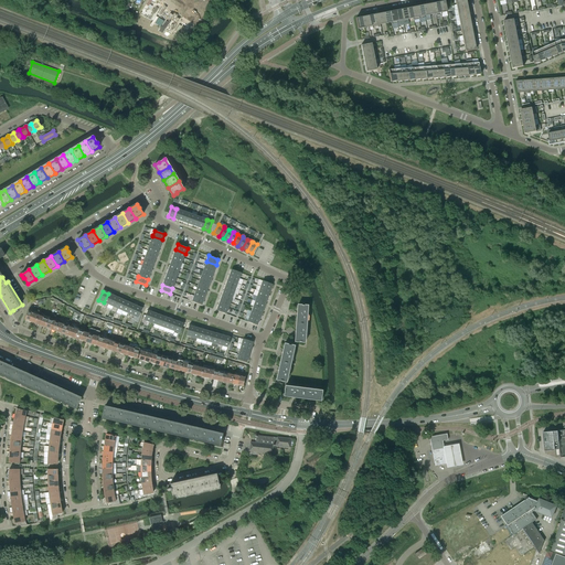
[(104,302),(108,305),(113,296),(108,294),(104,302)]
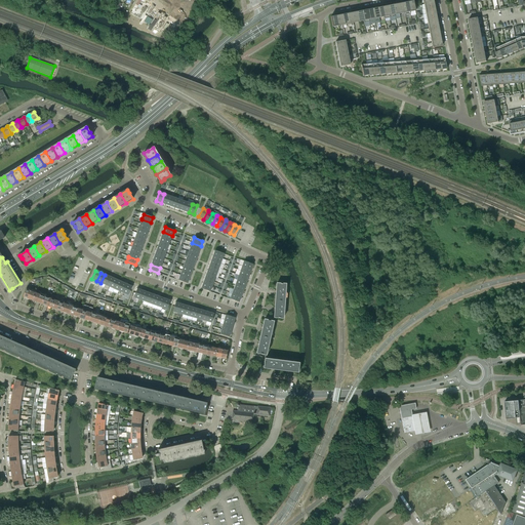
[(106,285),(109,277),(105,275),(101,283),(106,285)]
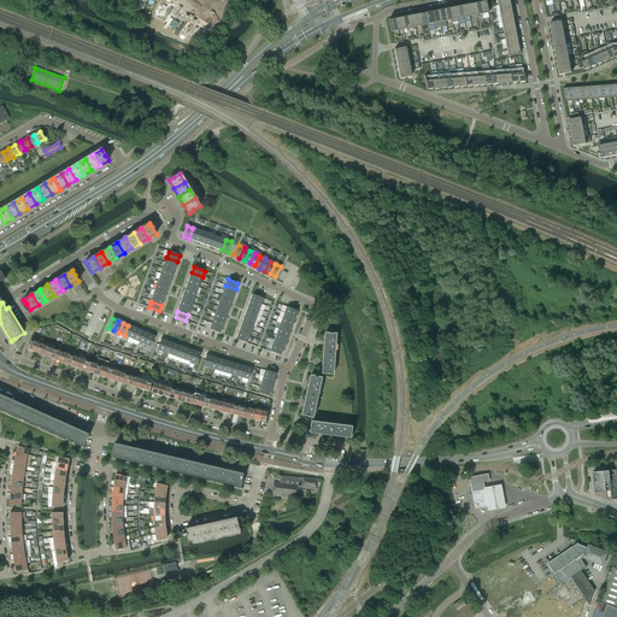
[(210,329),(219,333),(222,327),(211,323),(210,329)]
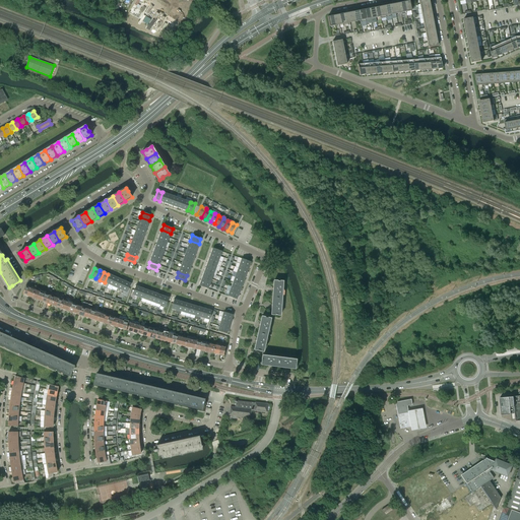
[(105,282),(109,284),(113,276),(108,274),(105,282)]
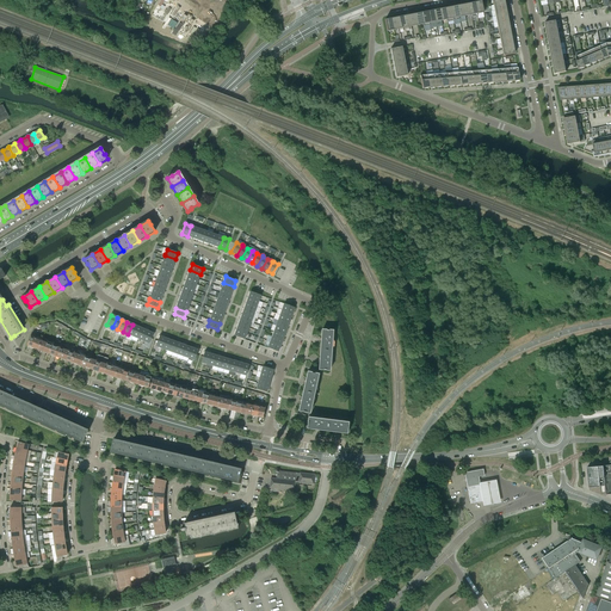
[(137,327),(133,325),(128,334),(133,337),(137,327)]
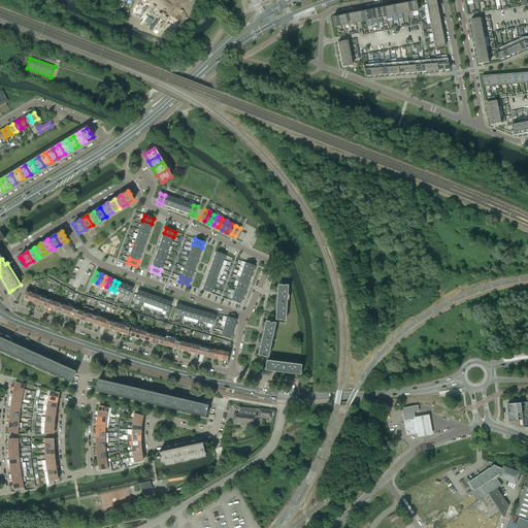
[(119,283),(114,291),(120,293),(124,285),(119,283)]
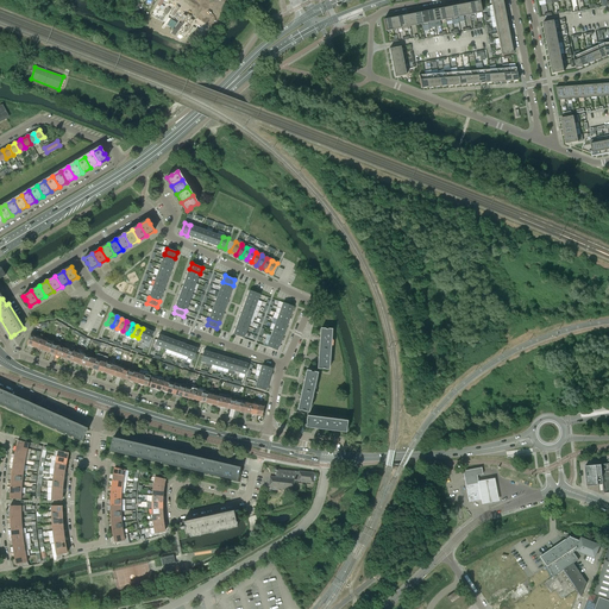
[(143,340),(148,330),(143,328),(138,338),(143,340)]
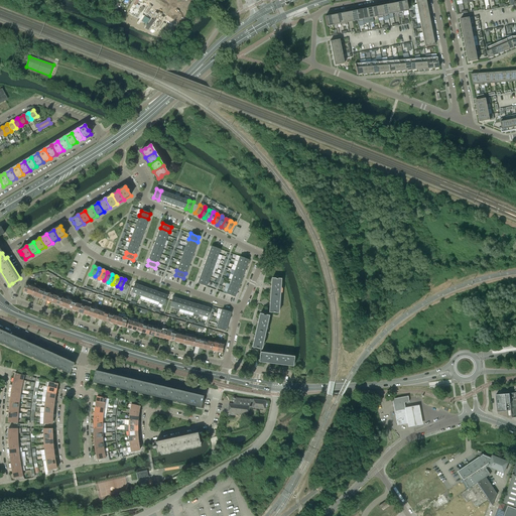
[(200,278),(198,283),(207,287),(209,281),(200,278)]
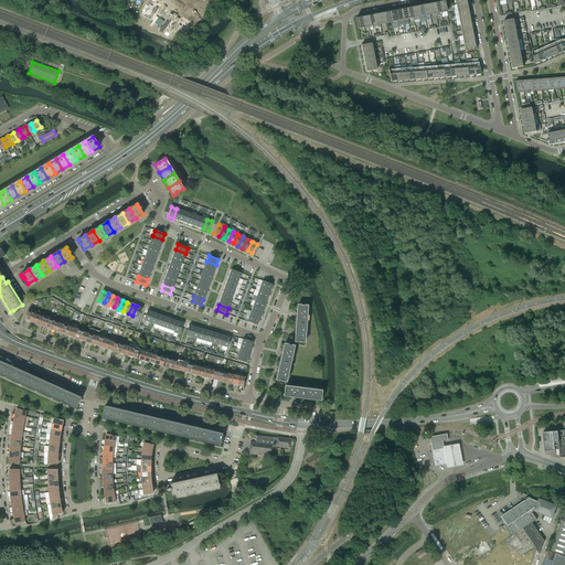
[(298,305),(297,315),(307,315),(308,306),(298,305)]
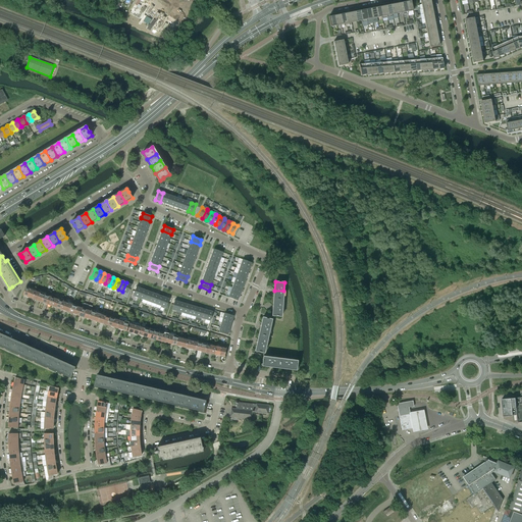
[(126,282),(122,292),(127,294),(132,285),(126,282)]
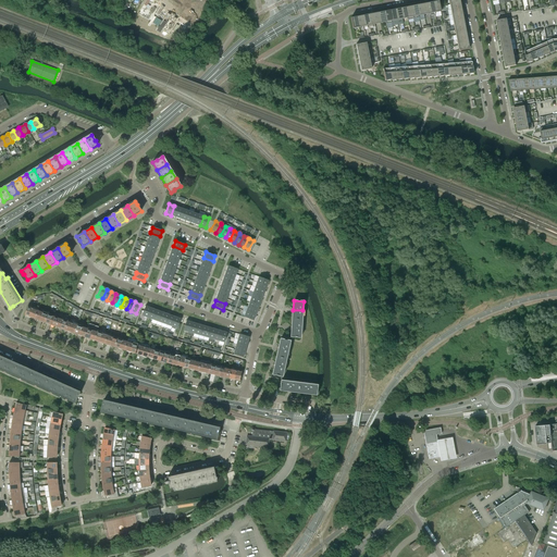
[(147,318),(150,308),(145,306),(141,316),(147,318)]
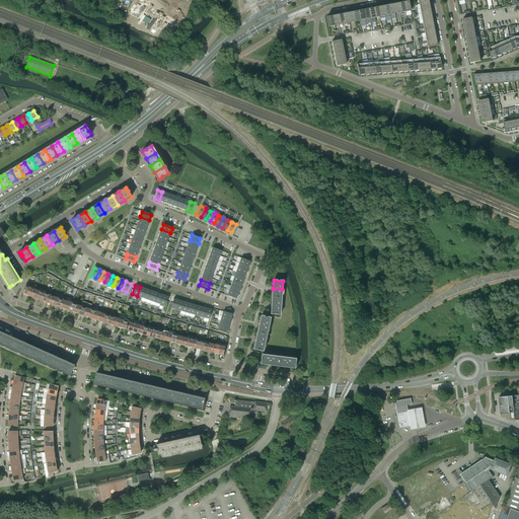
[(25,286),(22,293),(31,297),(35,290),(33,289),(25,286)]
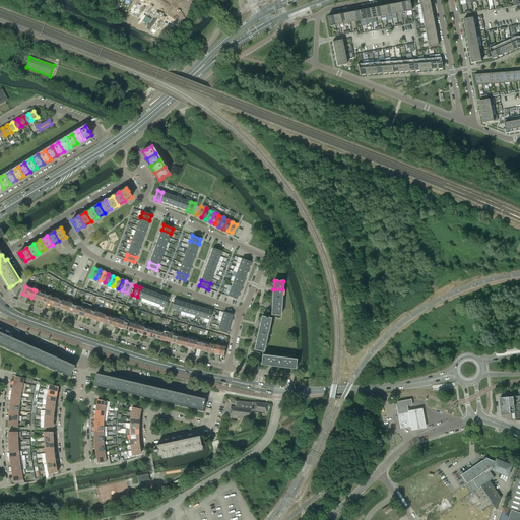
[(273,289),(272,298),(281,299),(282,289),(273,289)]
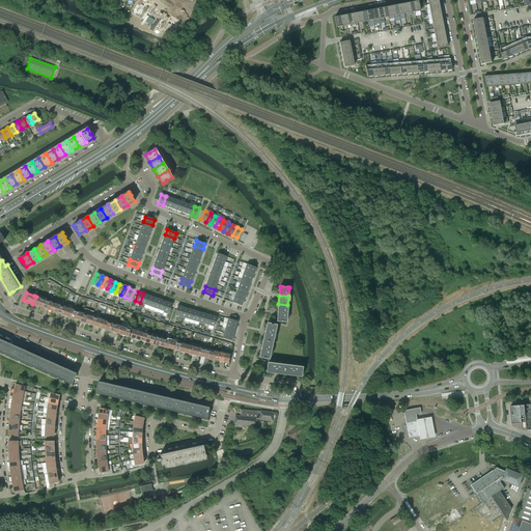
[(36,297),(32,304),(38,307),(42,308),(45,300),(39,298),(36,297)]
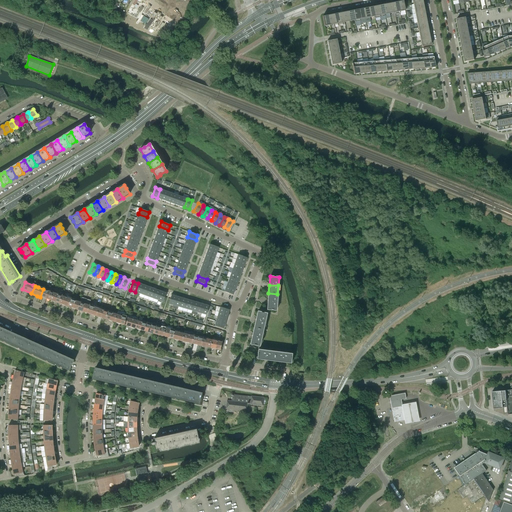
[(224,291),(233,295),(235,290),(226,286),(224,291)]
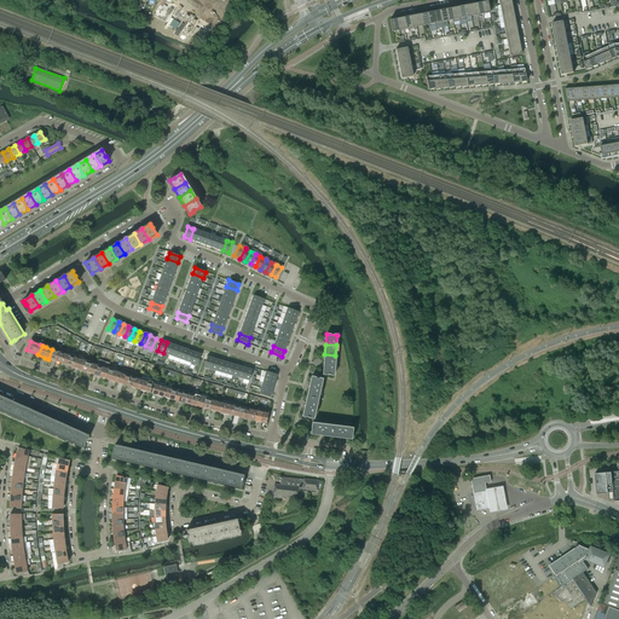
[(52,350),(48,359),(61,363),(64,353),(58,352),(52,350)]
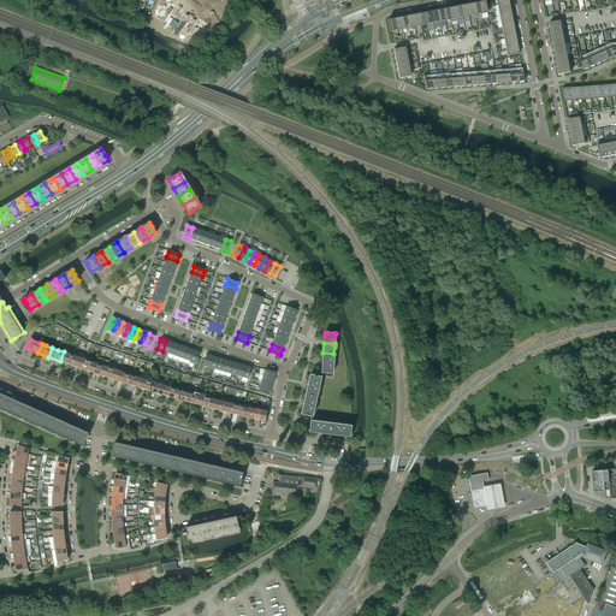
[(200,353),(194,350),(189,361),(196,363),(200,353)]
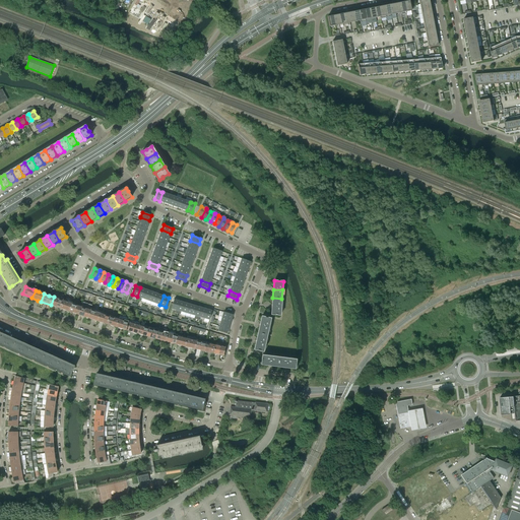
[(58,299),(54,297),(51,305),(60,308),(63,301),(63,299),(58,297),(58,299)]
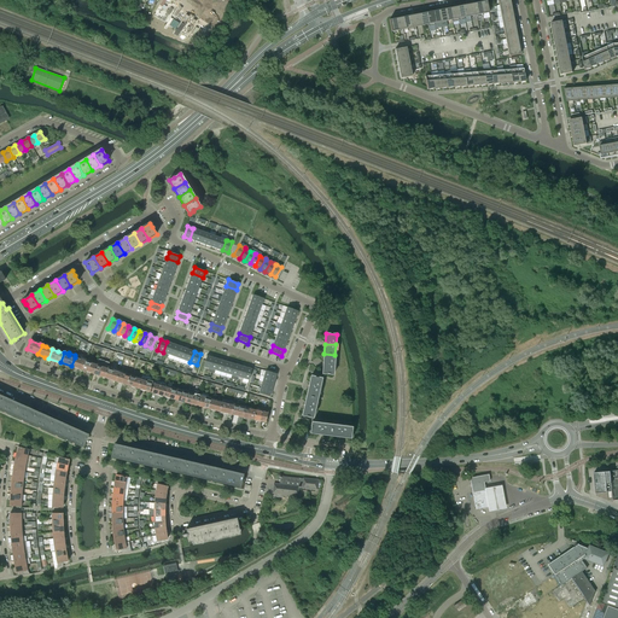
[(324,354),(324,363),(334,365),(334,355),(324,354)]
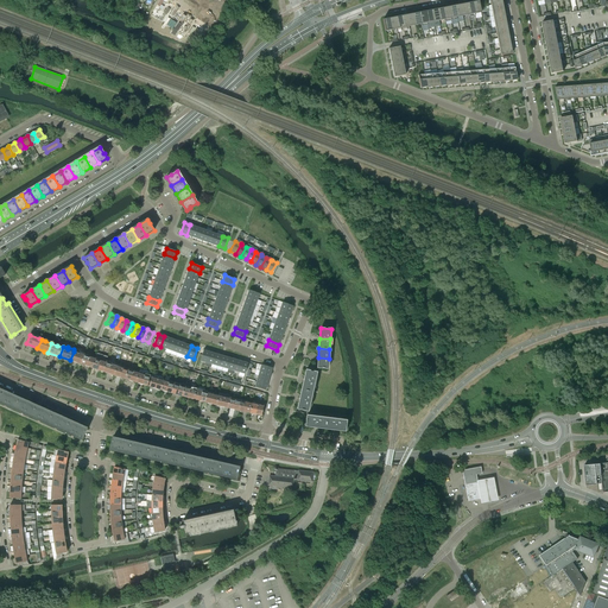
[(74,352),(70,360),(81,365),(84,355),(82,354),(74,352)]
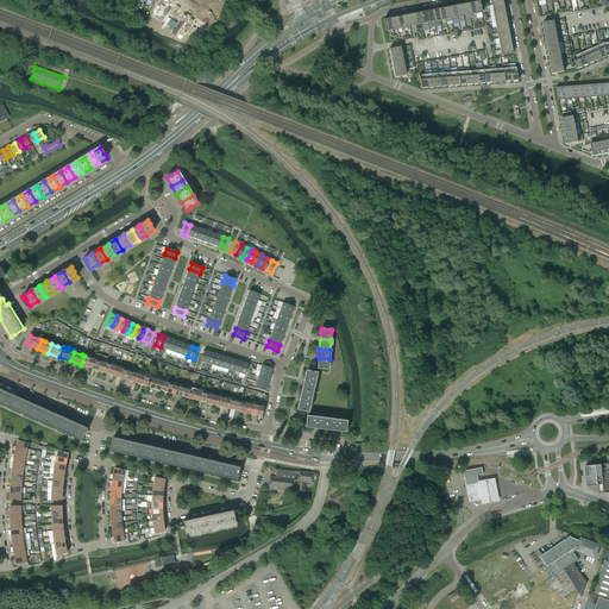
[(85,356),(81,365),(92,369),(95,358),(90,357),(89,357),(85,356)]
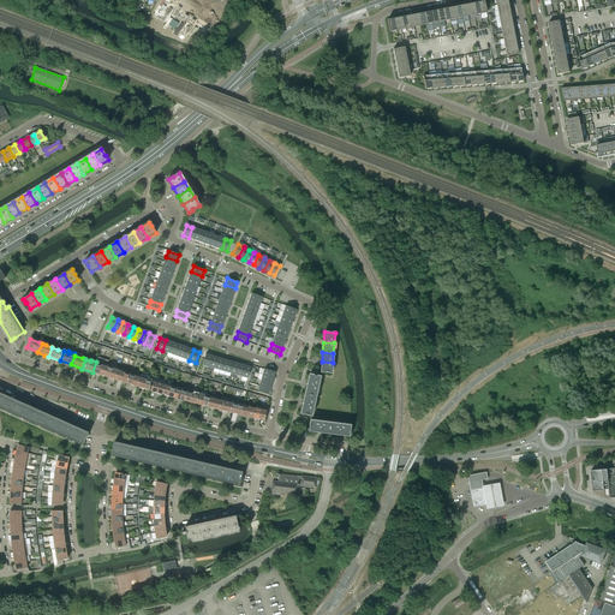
[(96,362),(93,372),(105,376),(107,366),(102,365),(102,364),(96,362)]
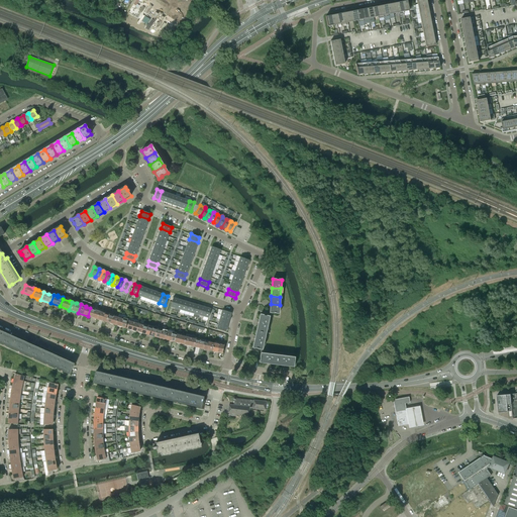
[(280,305),(271,304),(270,313),(279,313),(280,305)]
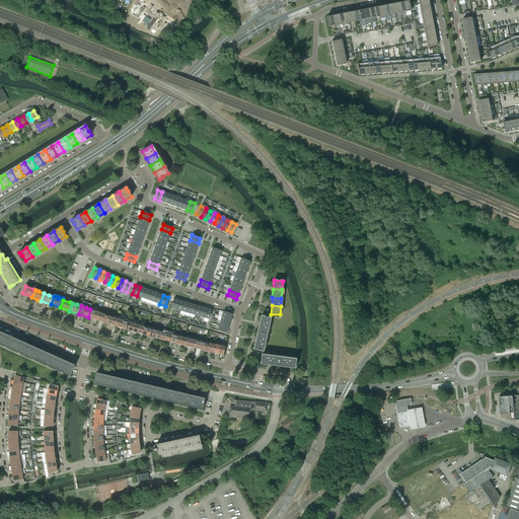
[(90,309),(88,317),(97,320),(99,312),(95,311),(95,310),(90,308),(90,309)]
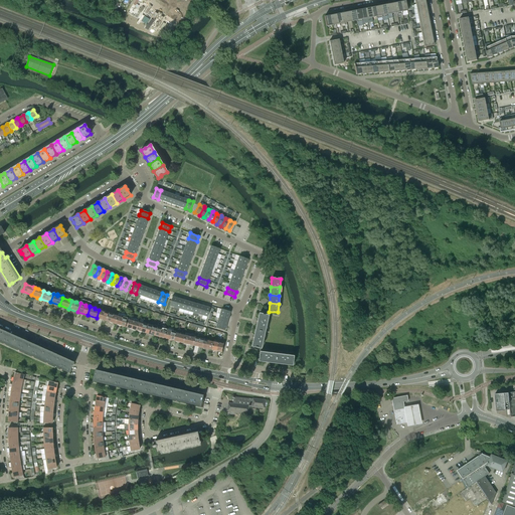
[(109,313),(100,309),(99,310),(97,318),(106,321),(109,313)]
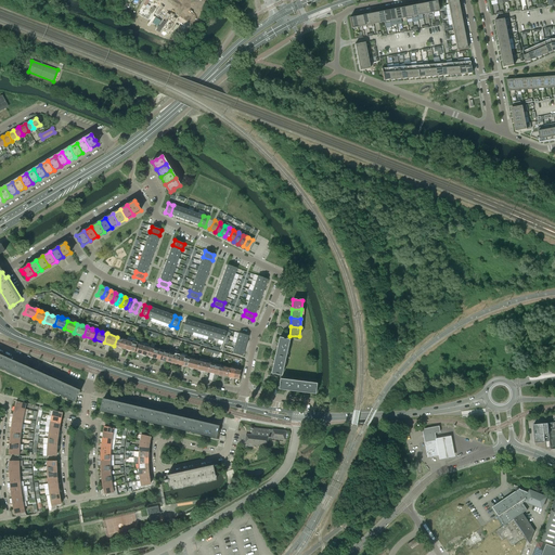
[(117,337),(114,346),(124,349),(127,340),(121,339),(117,337)]
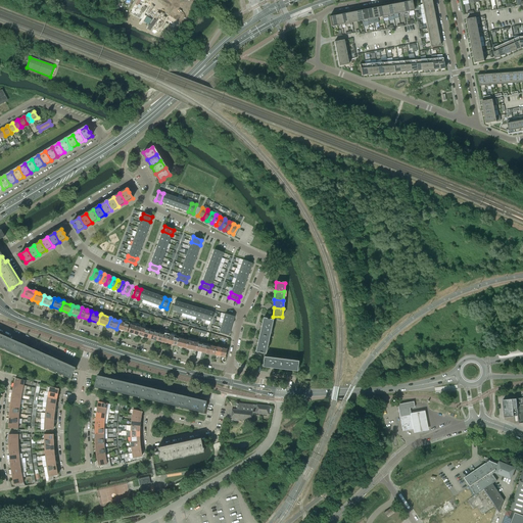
[(120,321),(116,329),(122,331),(127,332),(130,320),(126,319),(124,323),(120,321)]
